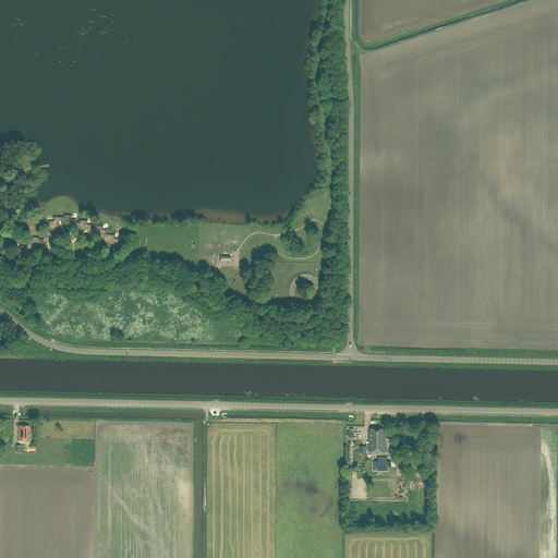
[(72,216),(64,216),(64,217),(53,217),(53,221),(49,221),(49,229),(51,229),(51,233),(47,233),(47,237),(43,237),(43,240),(39,240),(39,238),(32,238),(32,242),(27,242),(27,246),(20,246),(20,251),(15,251),(15,257),(20,257),(20,256),(24,256),(24,255),(29,255),(29,253),(32,253),(32,247),(36,247),(36,246),(41,246),(41,244),(47,244),(47,243),(52,243),(52,241),(57,241),(57,239),(59,239),(59,235),(56,234),(56,231),(58,231),(58,227),(59,227),(59,221),(62,221),(62,223),(68,223),(68,226),(72,226),(72,227),(77,227),(77,229),(83,229),(83,231),(87,231),(87,232),(93,232),(93,234),(98,234),(98,235),(104,235),(104,241),(105,241),(105,243),(110,243),(110,245),(116,245),(114,246),(119,246),(119,240),(114,239),(114,235),(107,235),(107,230),(104,230),(104,226),(95,226),(95,228),(92,228),(92,225),(87,225),(87,221),(80,221),(80,222),(76,222),(76,220),(72,220),(72,216)]
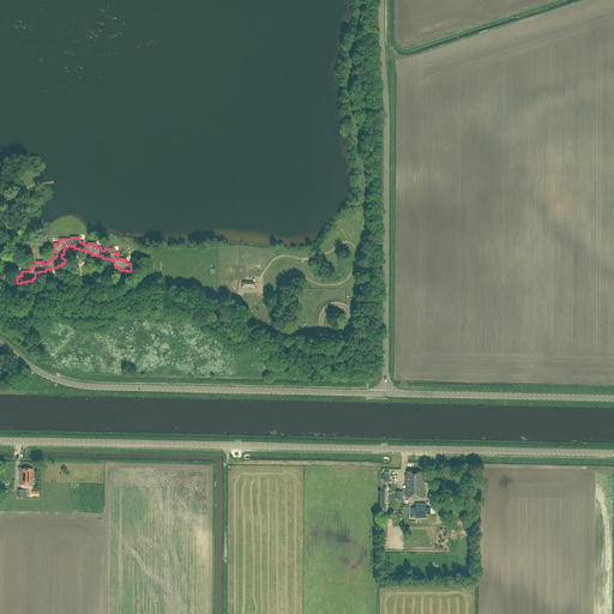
[(32,469),(20,469),(20,476),(19,485),(32,486),(34,477),(32,477),(32,469)]
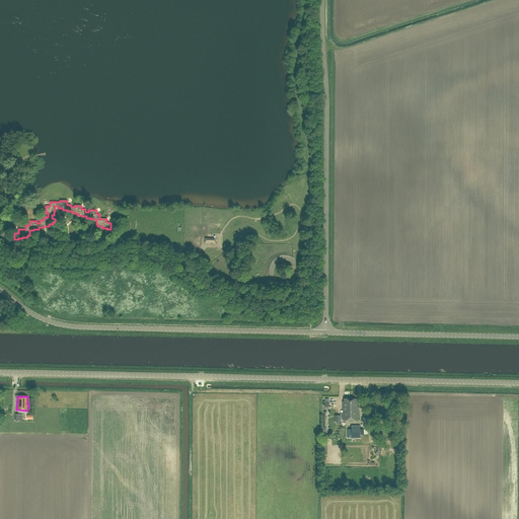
[(357,400),(350,400),(350,411),(345,411),(345,413),(343,413),(343,421),(358,421),(358,402),(357,402),(357,400)]
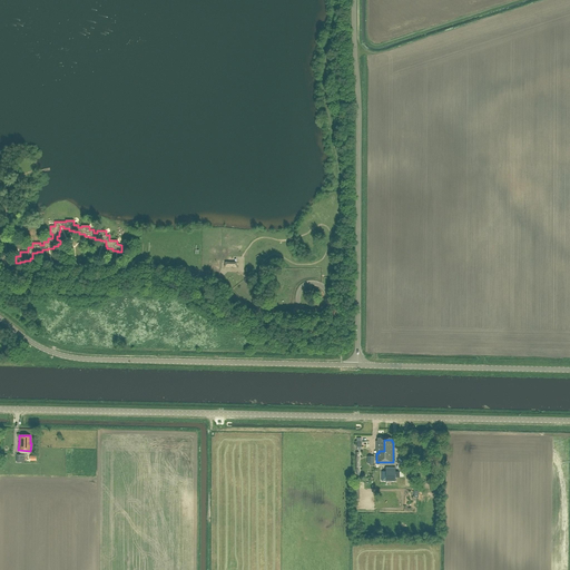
[(395,468),(386,468),(386,472),(381,472),(381,477),(380,477),(380,478),(381,478),(381,481),(395,482),(395,478),(403,478),(403,472),(395,472),(395,468)]
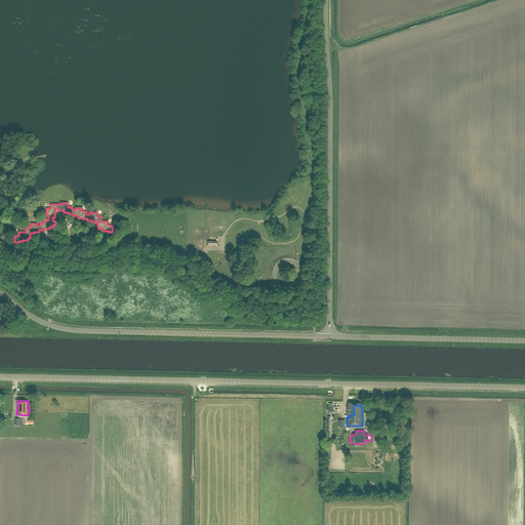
[(374,486),(381,485),(381,472),(373,472),(374,486)]
